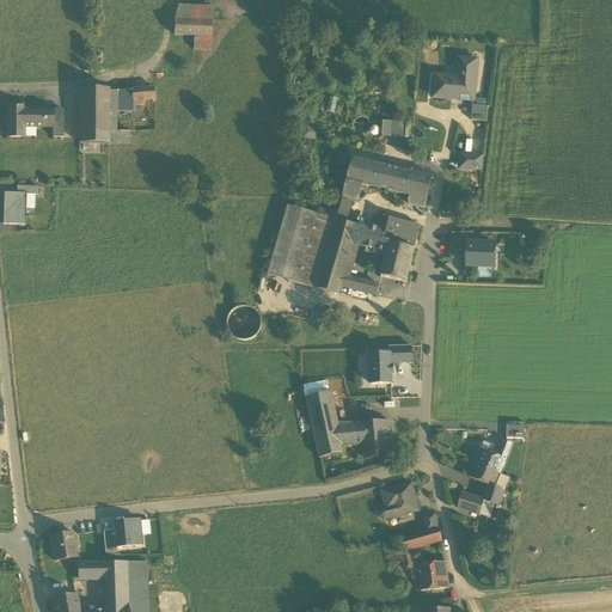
[(203,22),(204,6),(178,5),(176,19),(203,22)]
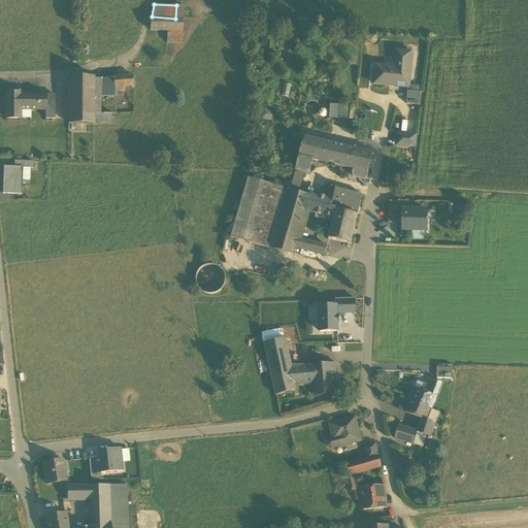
[(176,5),(175,19),(184,19),(185,6),(176,5)]
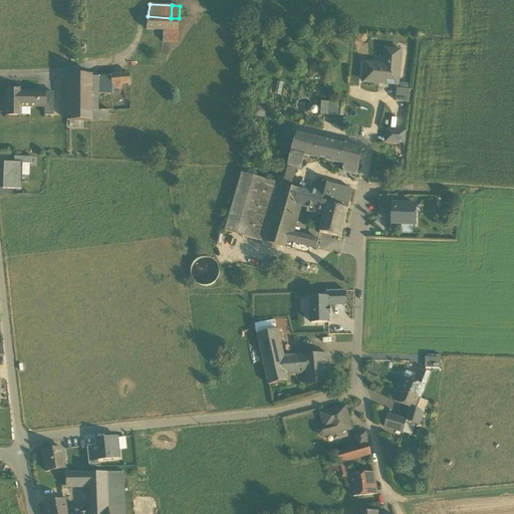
[(178,31),(179,18),(171,18),(148,16),(147,29),(164,30),(178,31)]
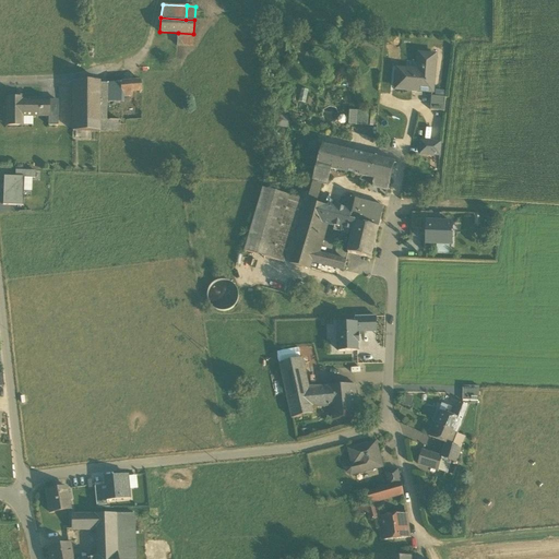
[(193,46),(193,34),(178,33),(177,45),(193,46)]
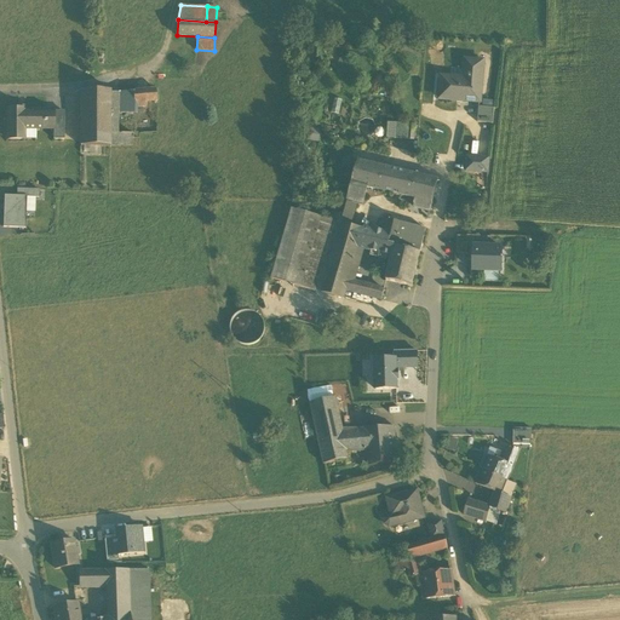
[(440,101),(480,103),(483,63),(469,62),(468,80),(442,78),(440,101)]
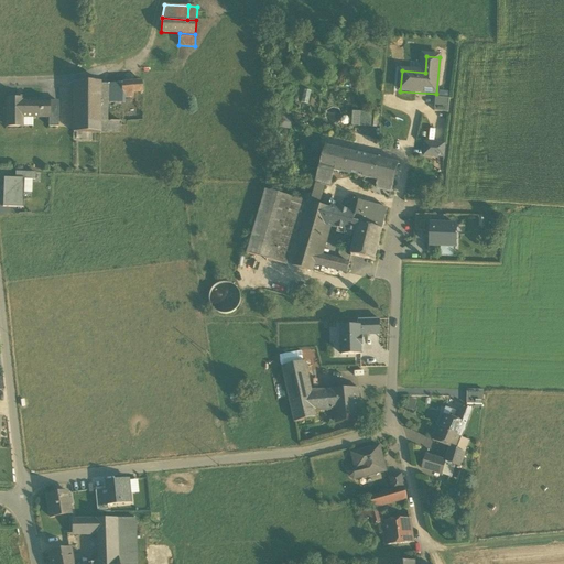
[(142,80),(132,82),(132,94),(142,93),(143,93),(142,80)]
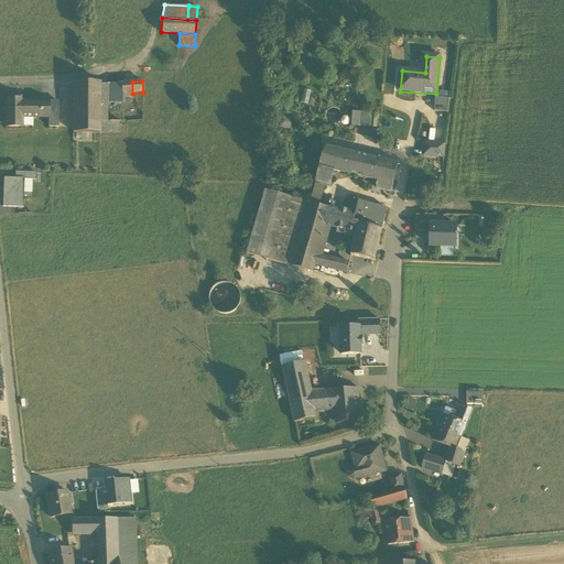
[(100,132),(101,85),(101,83),(74,82),(74,132),(100,132)]
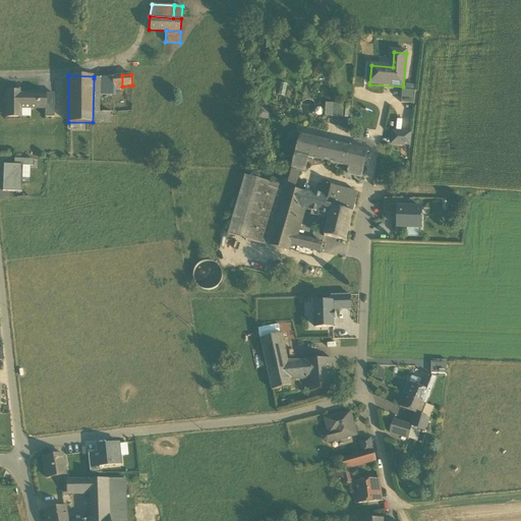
[(123,91),(122,87),(122,75),(94,78),(93,122),(111,122),(112,117),(113,102),(113,90),(123,91)]
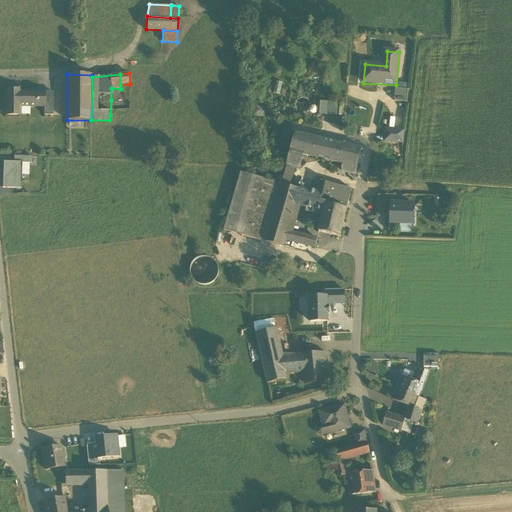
[(408,89),(398,88),(395,88),(394,101),(407,102),(408,89)]
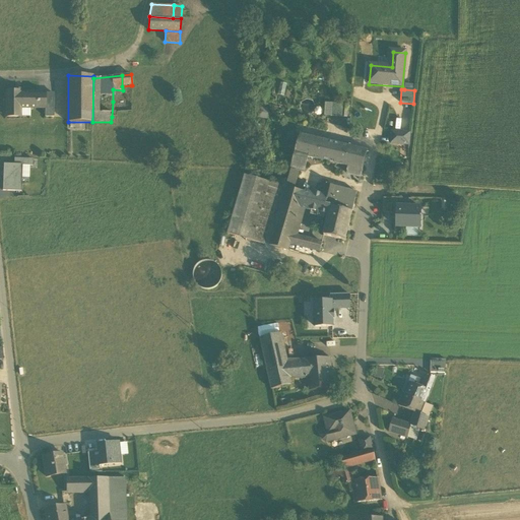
[(7,116),(20,117),(20,105),(30,106),(30,108),(47,108),(47,94),(16,93),(16,92),(8,92),(7,116)]
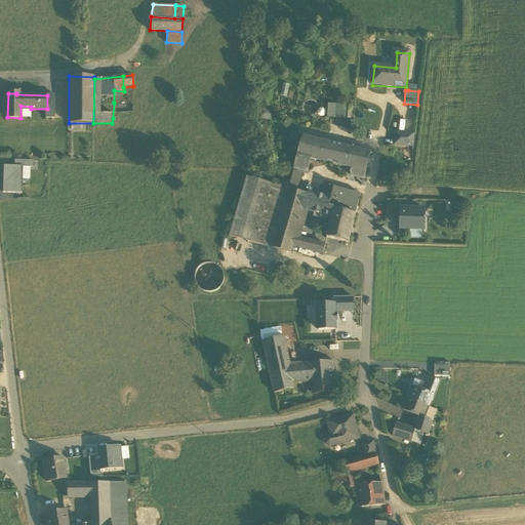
[(46,120),(55,121),(56,95),(47,95),(47,109),(46,120)]
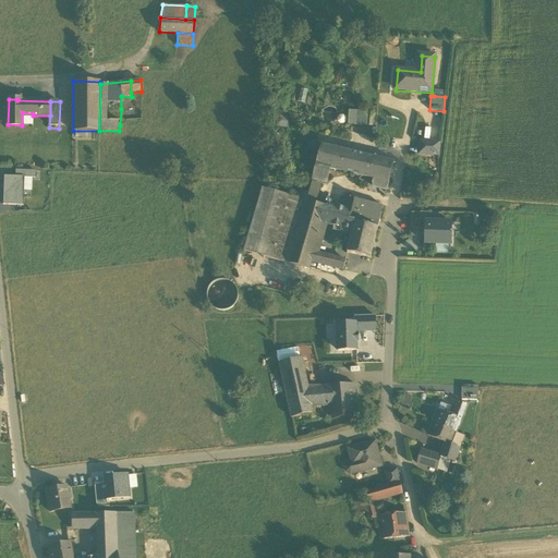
[(349,124),(371,126),(372,112),(358,111),(351,111),(349,124)]
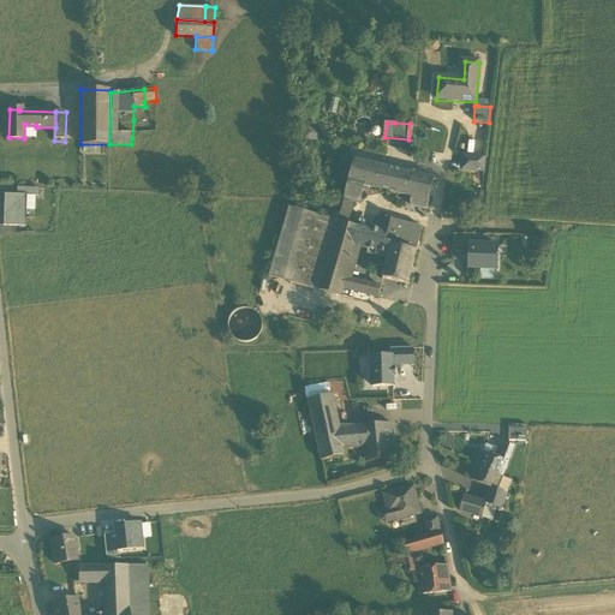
[(24,124),(24,138),(35,139),(36,127),(36,125),(24,124)]
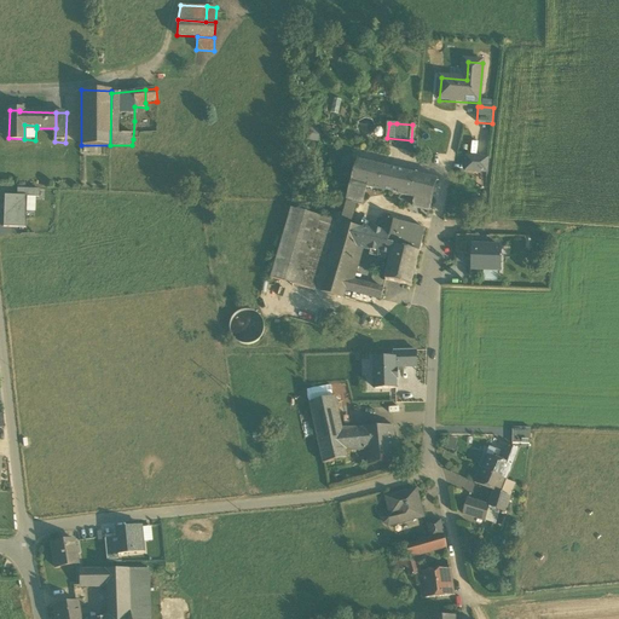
[(320,131),(307,127),(304,139),(318,143),(320,131)]
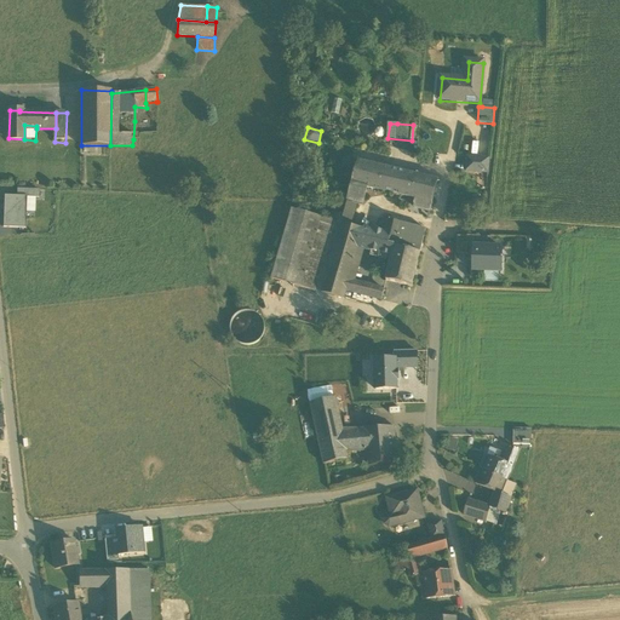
[(474,172),(487,173),(488,159),(468,156),(466,165),(474,165),(474,172)]
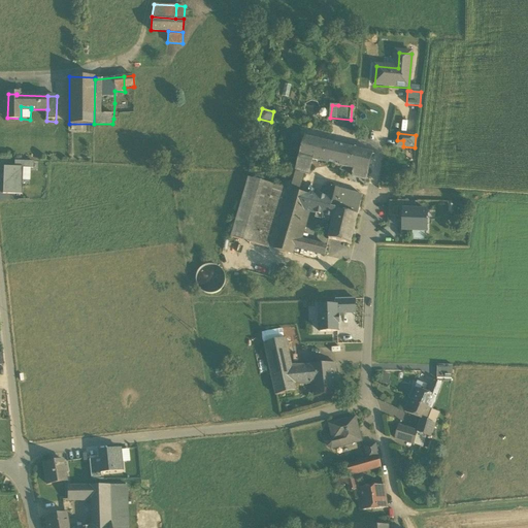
[(357,149),(356,149),(306,137),(301,158),(312,160),(351,169),(355,170),(353,177),(366,180),(374,153),(357,149)]
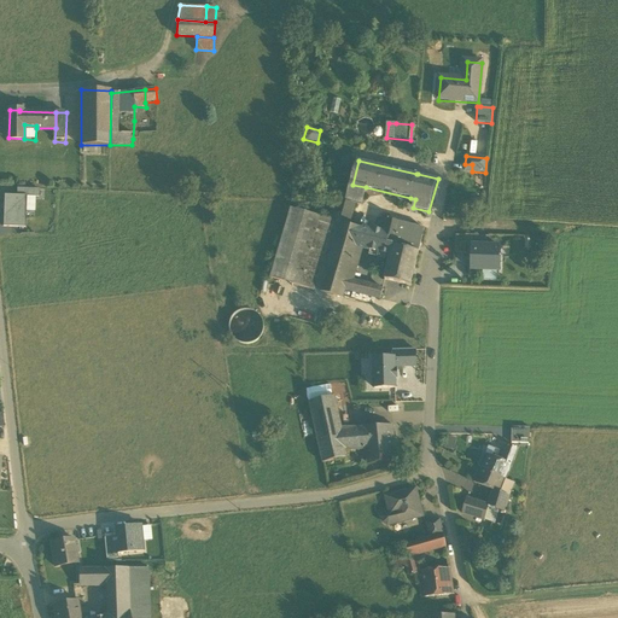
[(356,204),(361,207),(366,187),(353,185),(349,197),(347,202),(356,204)]
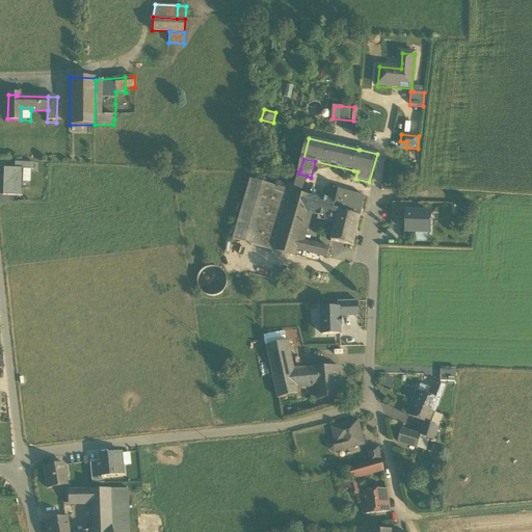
[(14,168),(3,167),(2,195),(21,196),(22,182),(23,168),(14,168)]
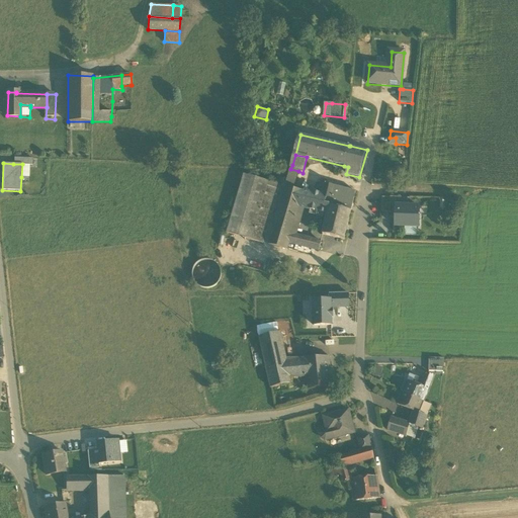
[(285,188),(293,190),(298,172),(290,169),(285,188)]
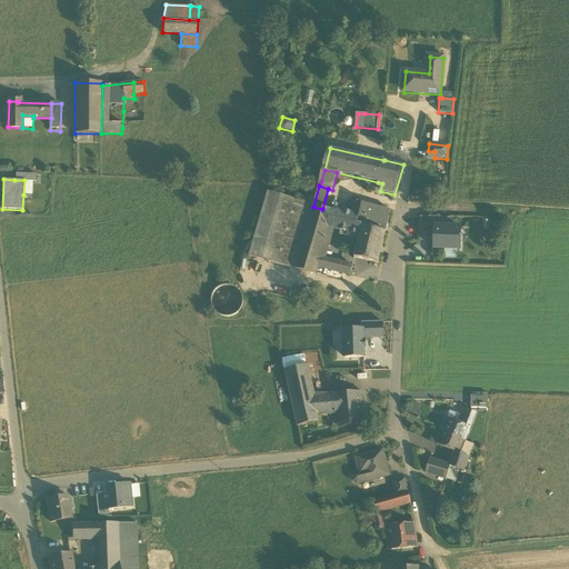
[(310,205),(296,200),(269,192),(251,256),(277,263),(291,268),(310,205)]
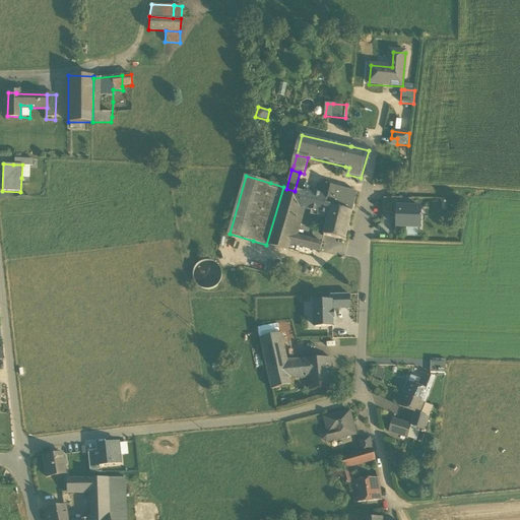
[(305,191),(304,193),(295,191),(286,189),(270,246),(289,251),(291,244),(321,252),(323,243),(294,236),(301,208),(329,215),(331,207),(332,208),(341,210),(346,211),(352,212),(358,193),(336,188),(326,185),(324,195),(305,191)]
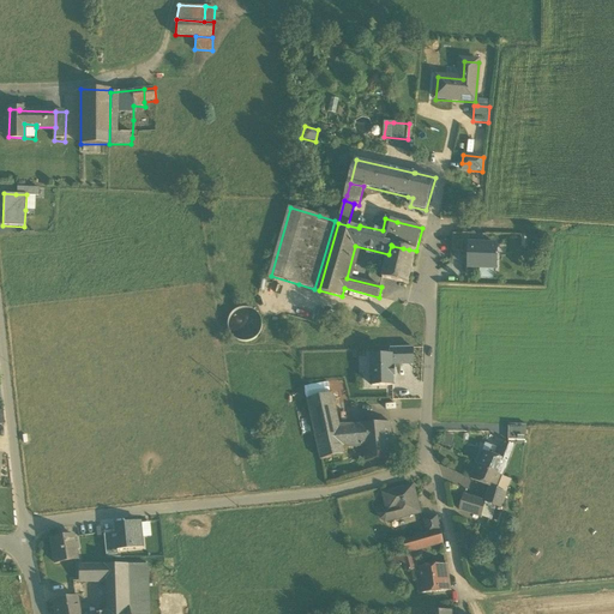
[(462,253),(469,253),(469,245),(475,245),(476,234),(463,234),(463,235),(462,234),(462,235),(462,253)]
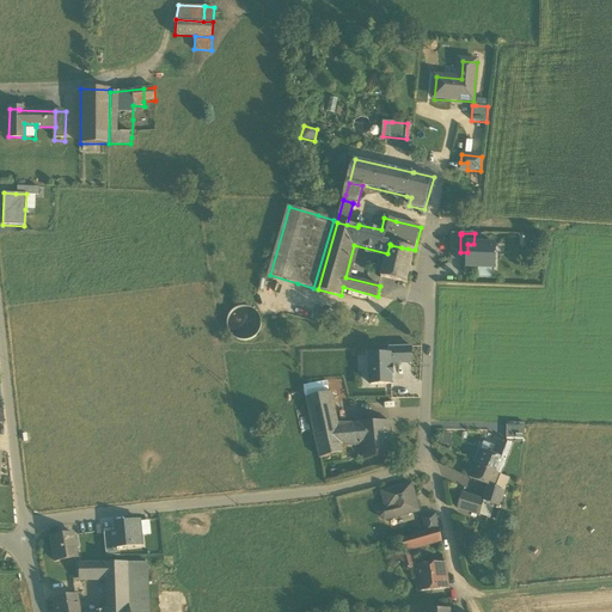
[(381,276),(407,283),(415,250),(408,249),(402,248),(391,245),(390,244),(387,254),(381,276)]
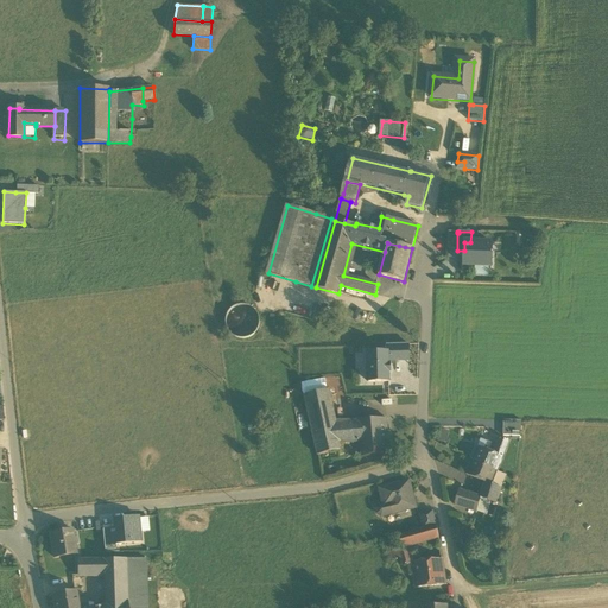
[(470,242),(464,242),(464,251),(463,266),(475,266),(489,267),(492,267),(492,244),(470,242)]
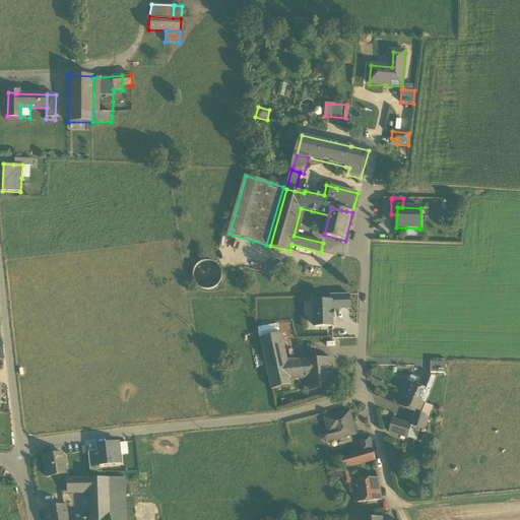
[(418,229),(406,228),(406,236),(417,237),(418,229)]
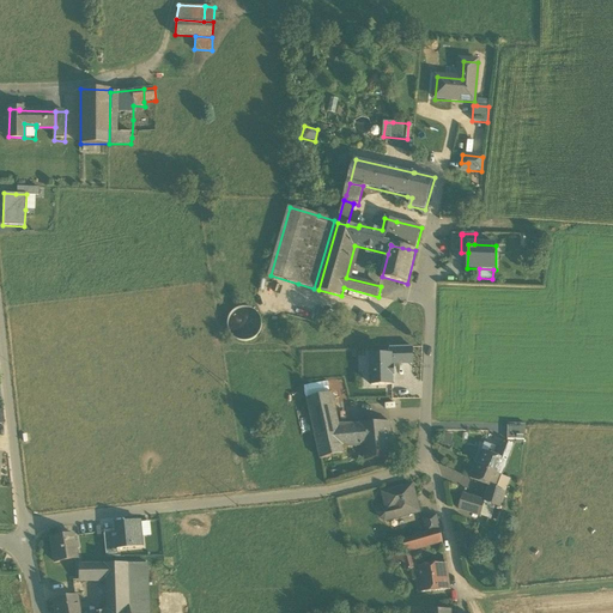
[(228,322),(228,328),(230,334),(235,339),(241,341),(247,341),(253,340),(258,337),(261,331),(262,325),(261,319),(258,313),(252,309),(246,308),(240,308),(234,311),(230,316),(228,322)]
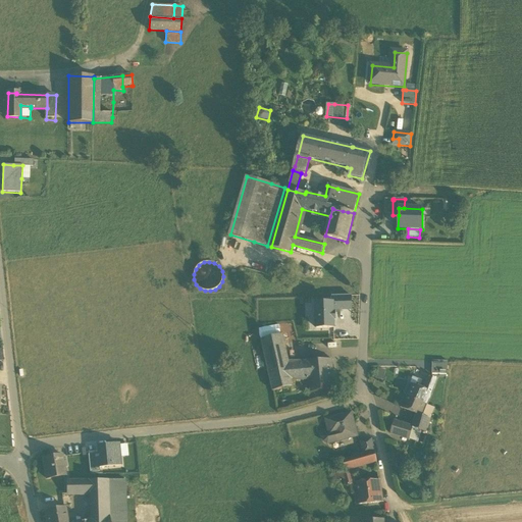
[(332,296),(332,303),(333,303),(333,310),(351,309),(351,296),(332,296)]
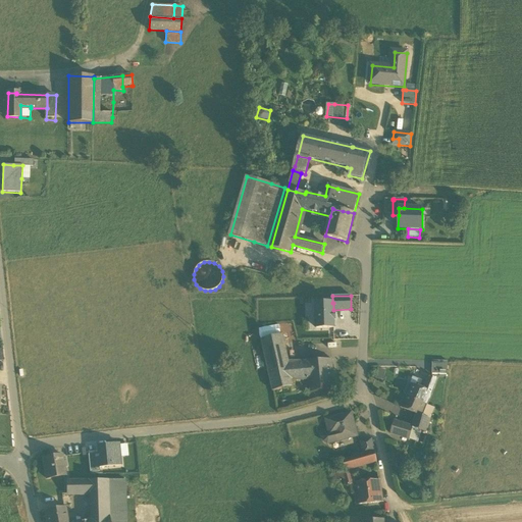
[(332,303),(315,304),(316,328),(333,327),(333,319),(335,319),(335,313),(333,313),(333,310),(333,303),(332,303)]
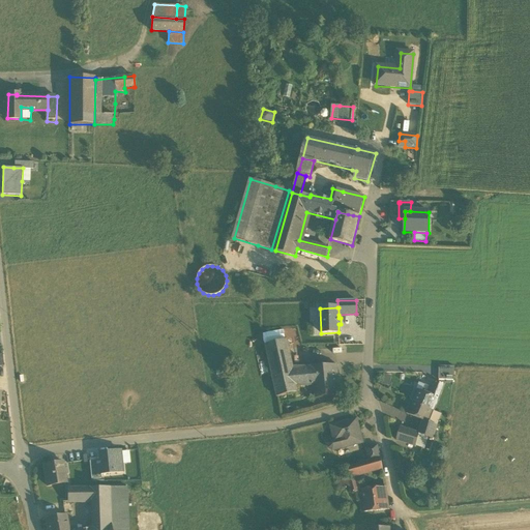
[(265,345),(277,398),(298,392),(297,387),(293,367),(287,340),(265,345)]
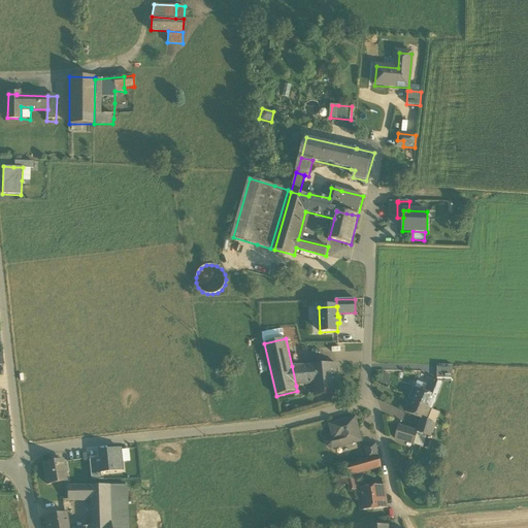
[(336,363),(310,366),(312,384),(314,396),(338,393),(336,363)]
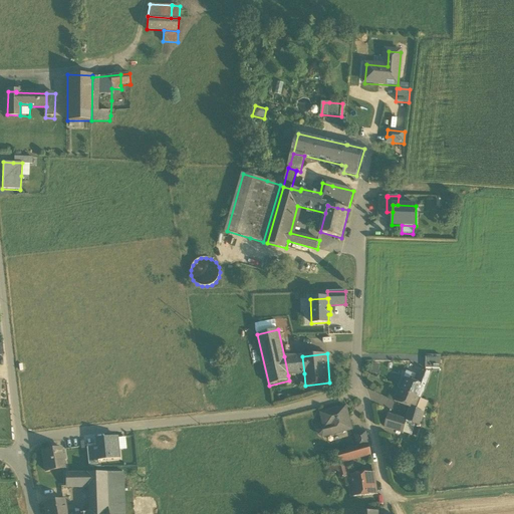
[(288,375),(304,373),(302,356),(288,355),(284,356),(288,375)]
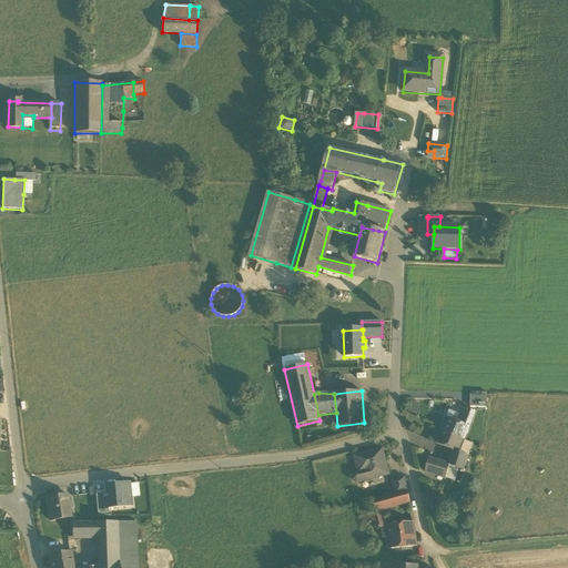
[(469,409),(485,409),(485,393),(469,393),(469,409)]
